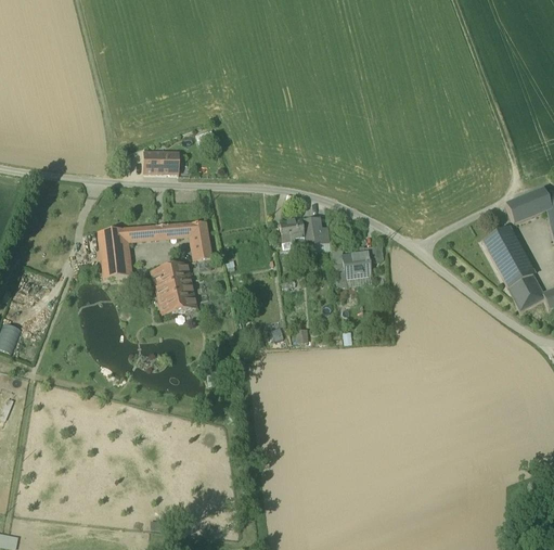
[(213,128),(195,132),(198,143),(215,140),(213,128)]
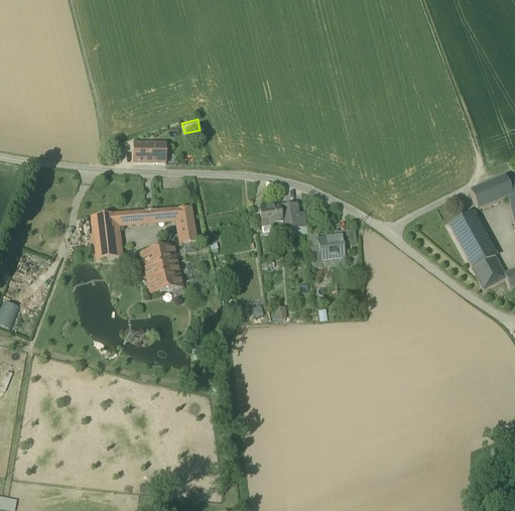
[(134,159),(166,160),(166,141),(134,141),(134,159)]
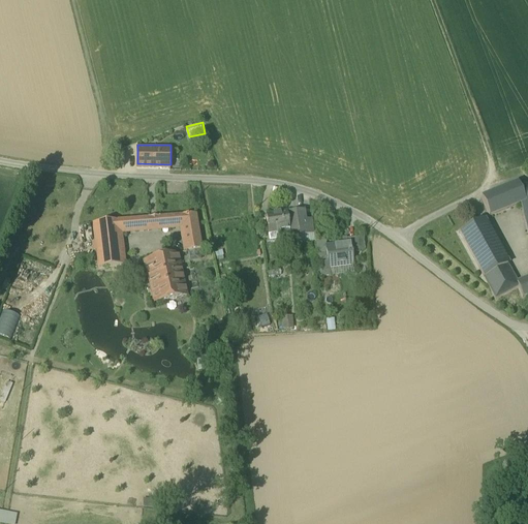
[(521,198),(527,226),(527,183),(522,186),(519,179),(509,183),(500,186),(483,193),(490,212),(521,198)]
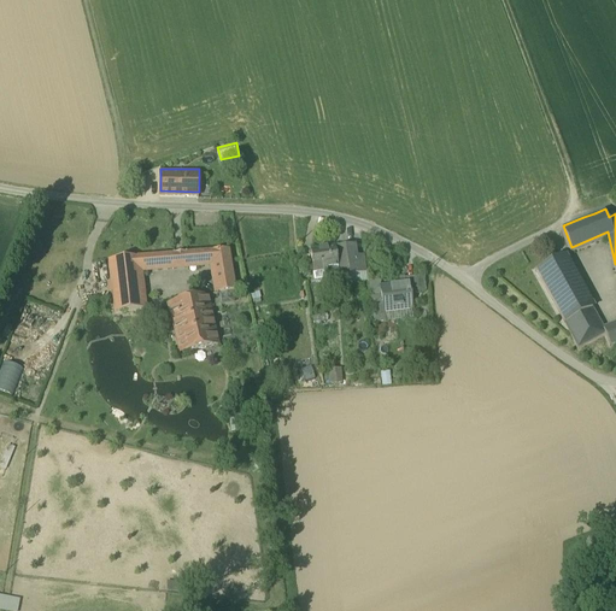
[(335,244),(340,268),(339,269),(339,272),(361,269),(357,252),(356,240),(335,244)]
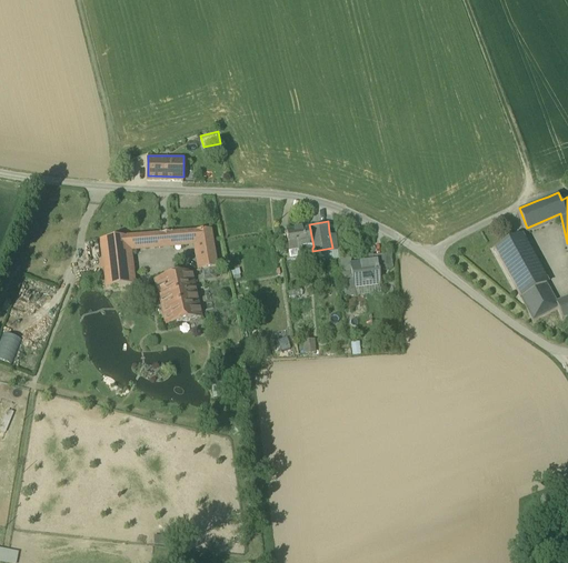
[(302,249),(312,248),(314,247),(309,224),(287,228),(290,247),(301,244),(302,249)]
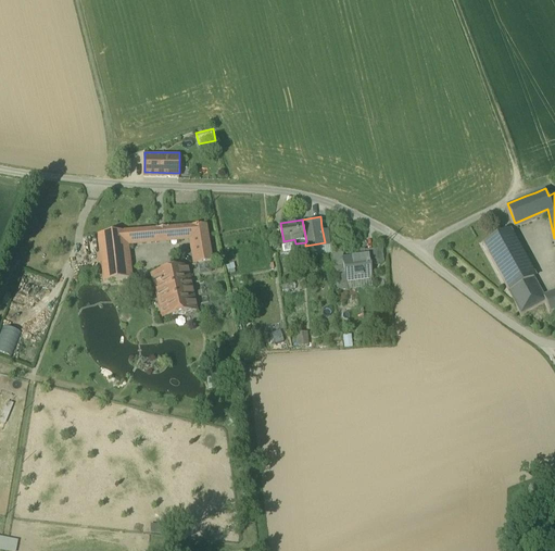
[(197,260),(199,260),(210,258),(212,258),(206,221),(168,224),(169,235),(192,233),(197,260)]
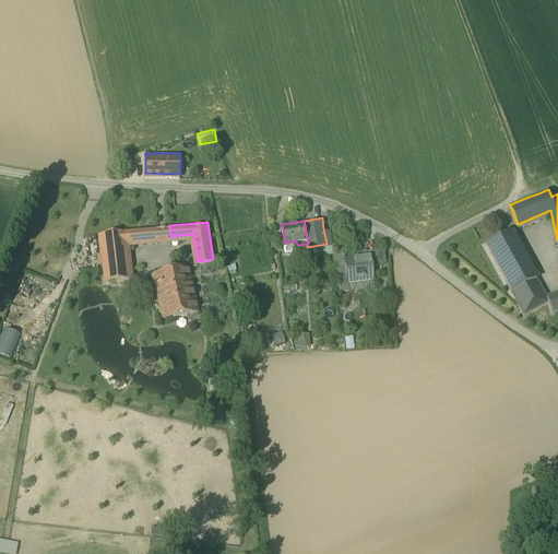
[(159,237),(170,236),(169,225),(158,226),(159,237)]
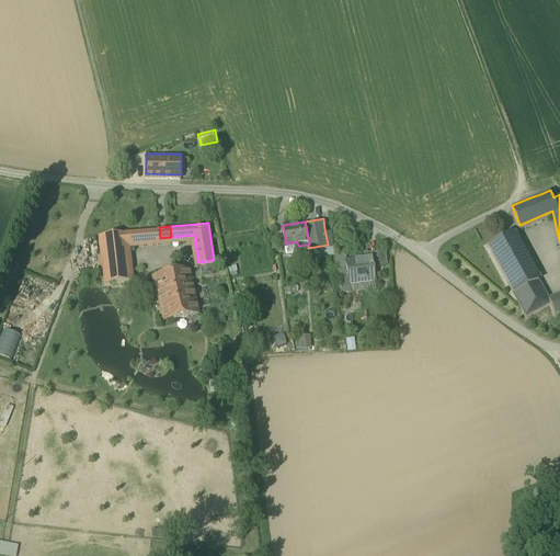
[(127,240),(160,238),(159,227),(125,229),(100,233),(105,281),(132,278),(127,240)]
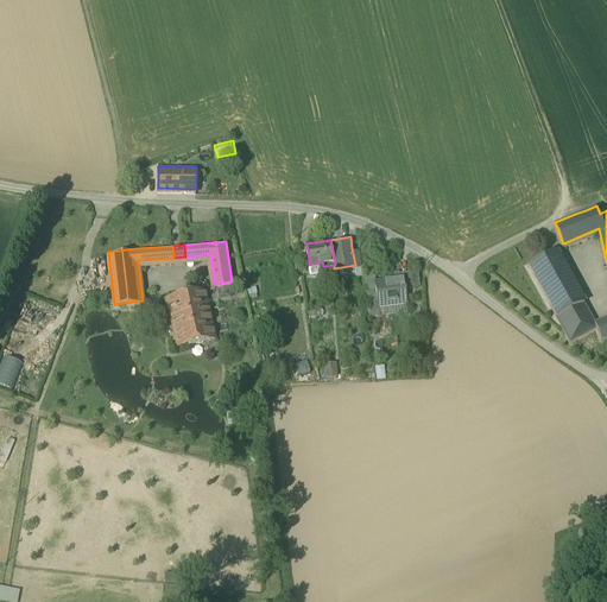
[(355,265),(362,265),(360,247),(352,248),(355,265)]
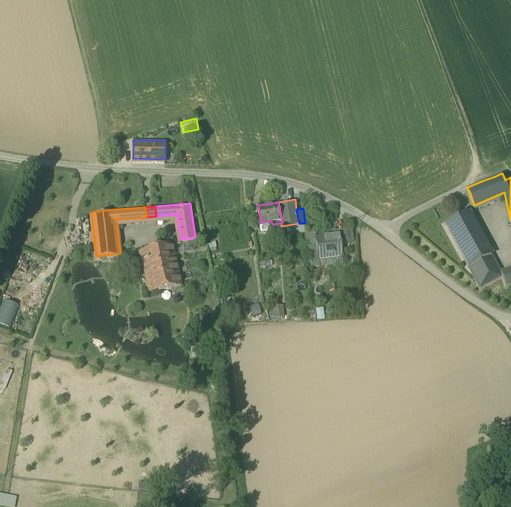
[(445,220),(480,284),(502,272),(501,269),(468,208),(445,220)]
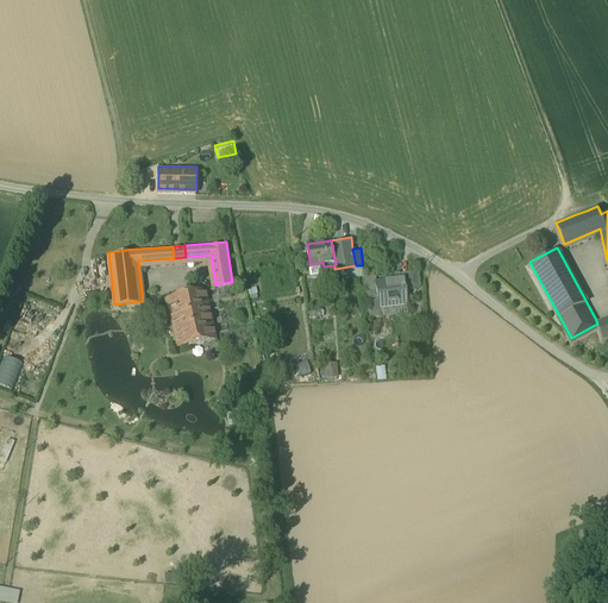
[(363,265),(356,265),(334,269),(331,270),(332,277),(363,272),(363,265)]
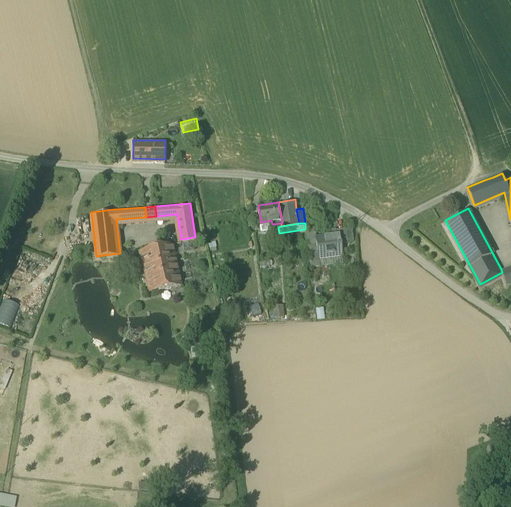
[(352,225),(346,226),(347,238),(354,237),(353,225),(352,225)]
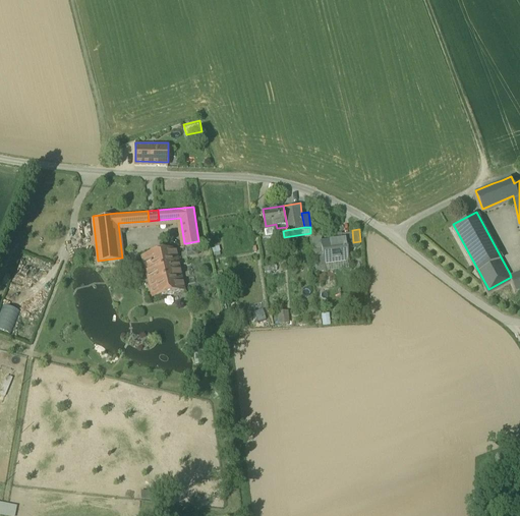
[(347,243),(353,242),(352,230),(342,231),(343,236),(346,235),(347,243)]
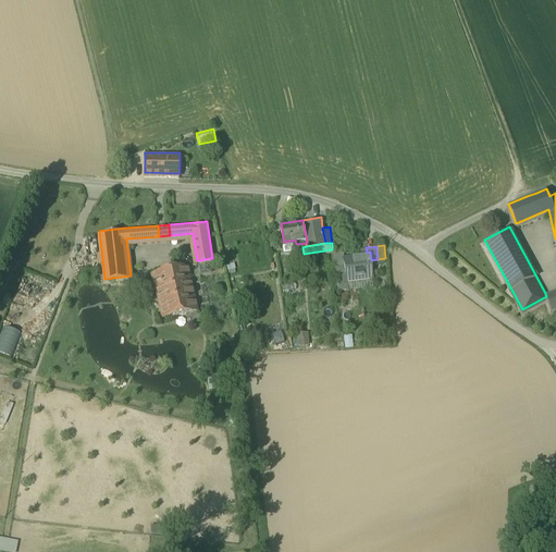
[(344,255),(347,278),(357,277),(357,273),(363,273),(363,276),(373,274),(371,260),(370,252),(367,253),(344,255)]
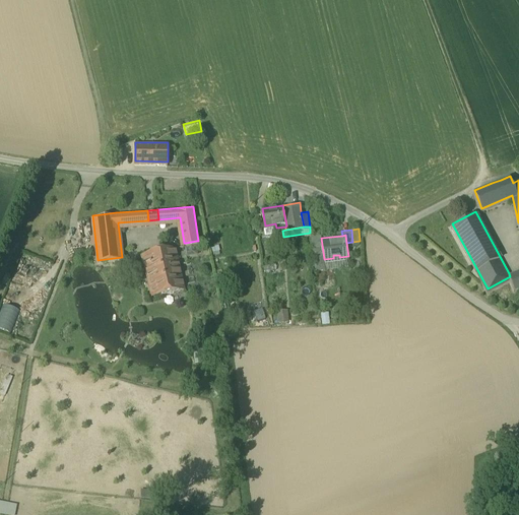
[(198,250),(196,241),(186,243),(188,252),(198,250)]
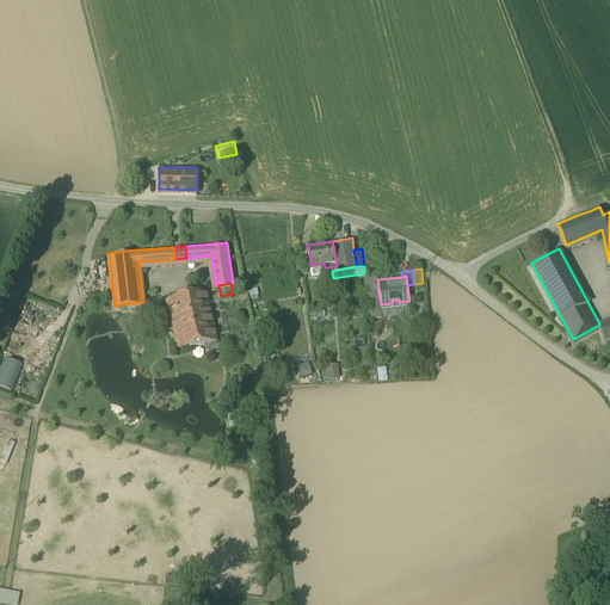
[(177,321),(183,345),(216,337),(205,288),(167,296),(174,322),(177,321)]
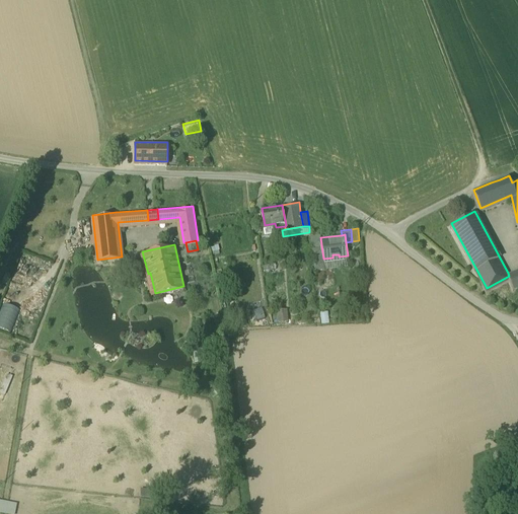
[(509,276),(514,287),(517,285),(517,268),(508,273),(509,276)]
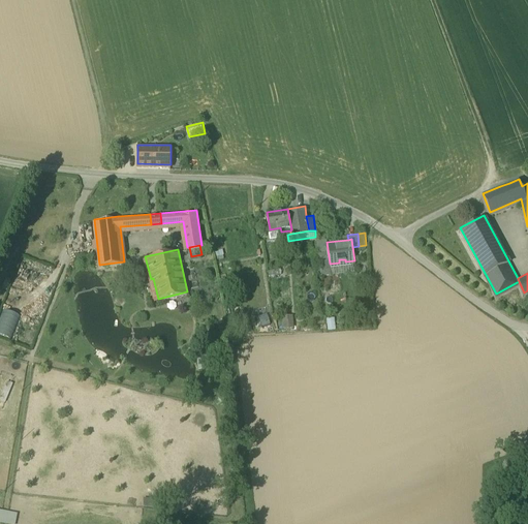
[(0,330),(11,335),(22,312),(5,305),(0,317),(0,330)]
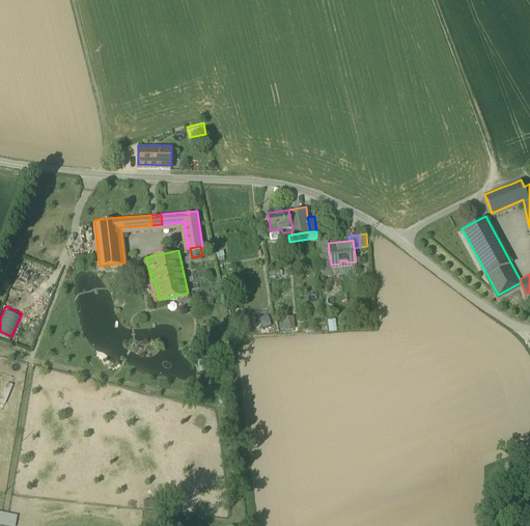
[(0,395),(0,397),(6,400),(15,381),(7,378),(0,395)]
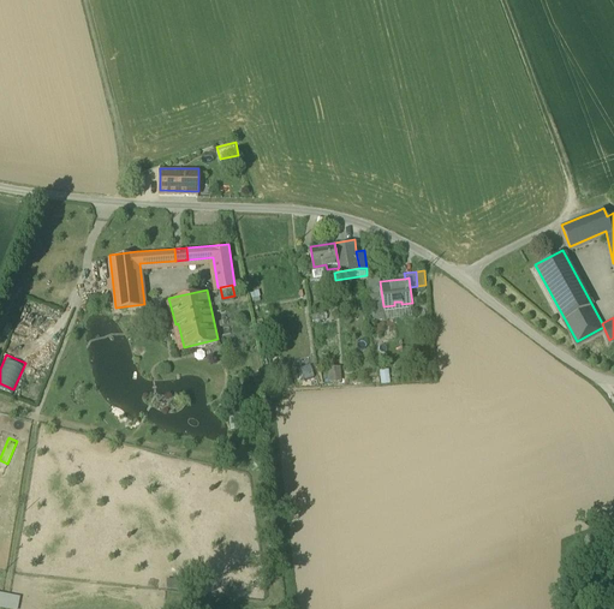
[(0,586),(0,601),(19,605),(23,592),(0,586)]
